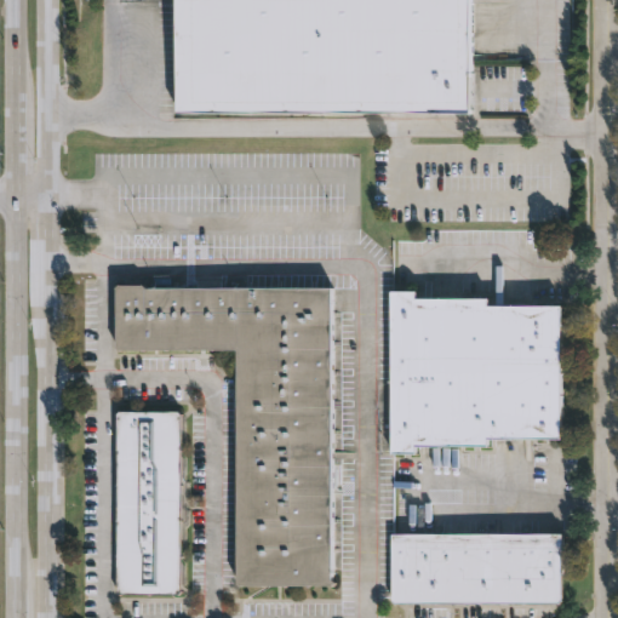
[(176,112),(171,112),(171,0),(469,0),(469,113),(176,112)]
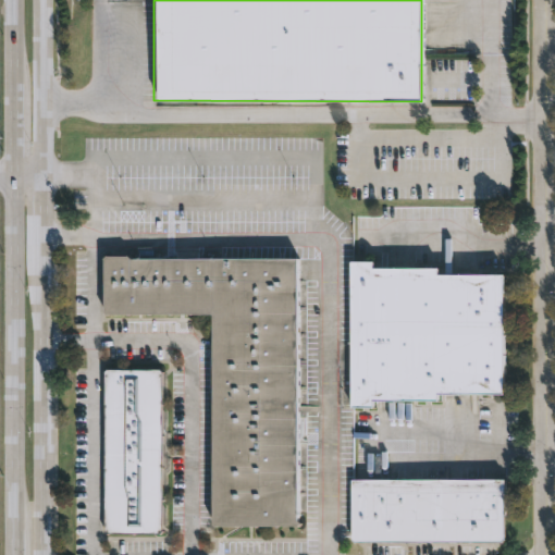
[(130,258),(295,258),(297,522),(212,523),(211,313),(105,313),(101,310),(101,258),(105,255),(126,255),(130,258)]
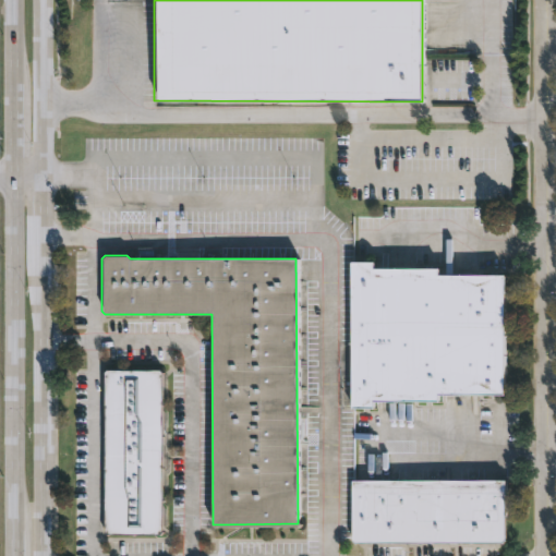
[(373,262),(373,268),(438,268),(438,275),(505,275),(504,395),(437,394),(437,401),(372,401),(372,408),(349,408),(350,262),(373,262)]
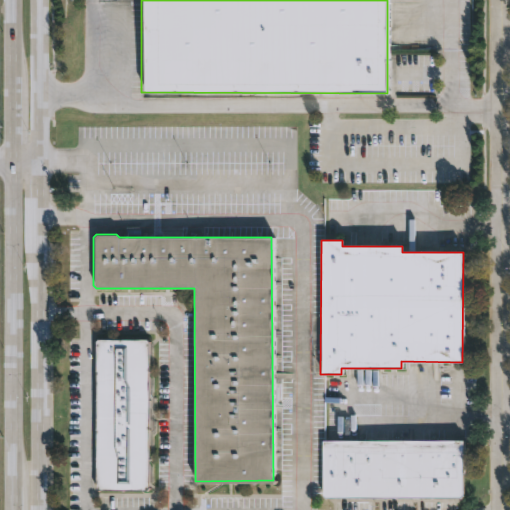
[(148,487),(98,487),(96,485),(96,338),(99,336),(147,336),(149,338),(150,485),(148,487)]
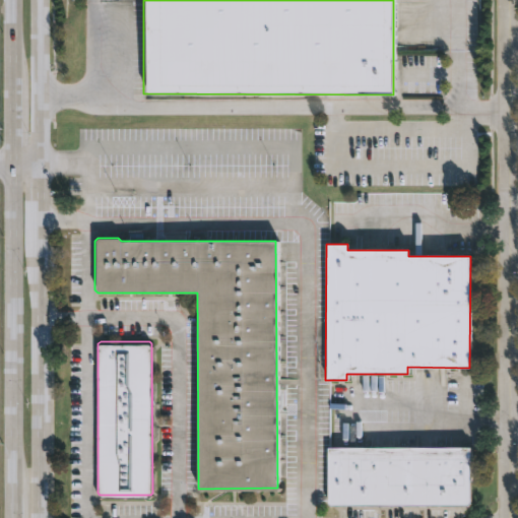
[(336,503),(332,503),(329,501),(329,444),(473,445),(473,501),(471,503),(336,503)]
